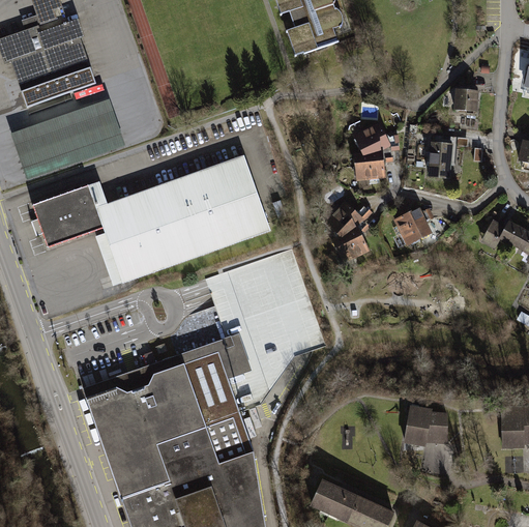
[(29,104),(96,81),(90,61),(81,35),(83,35),(78,17),(66,21),(59,0),(34,0),(38,12),(24,18),(28,28),(0,36),(0,42),(5,58),(12,56),(22,85),(29,104)]
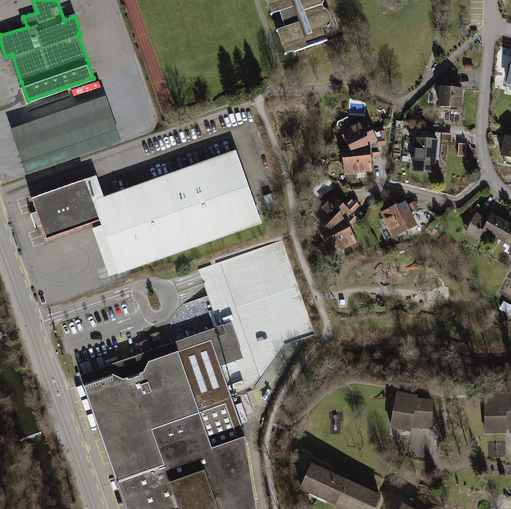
[(268,0),(273,12),(281,9),(286,25),(278,28),(287,51),(294,48),(295,50),(328,38),(323,26),(330,23),(332,22),(332,20),(333,18),(333,16),(333,14),(332,12),(331,11),(330,9),(329,8),(328,8),(327,7),(325,7),(324,2),(325,1),(325,0),(268,0)]
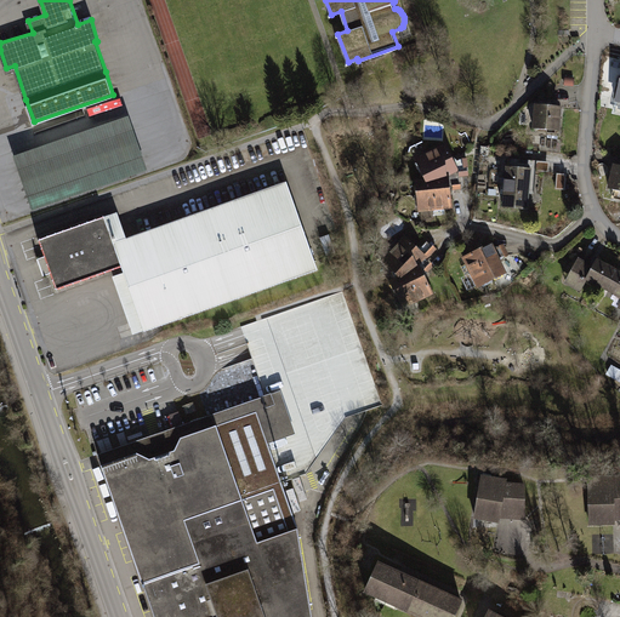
[(559,110),(533,108),(532,129),(558,130),(559,110)]
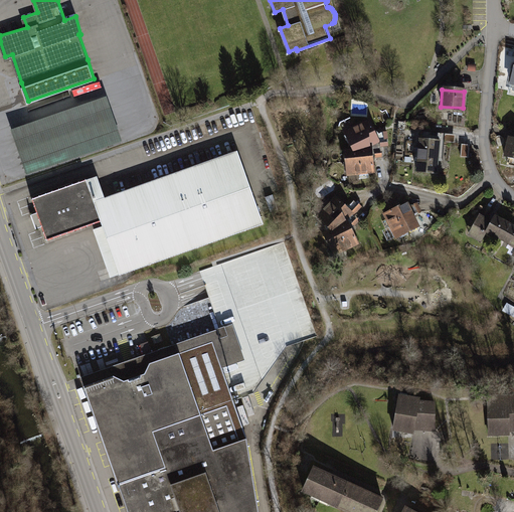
[(107,96),(13,127),(20,149),(29,173),(123,141),(115,119),(107,96)]
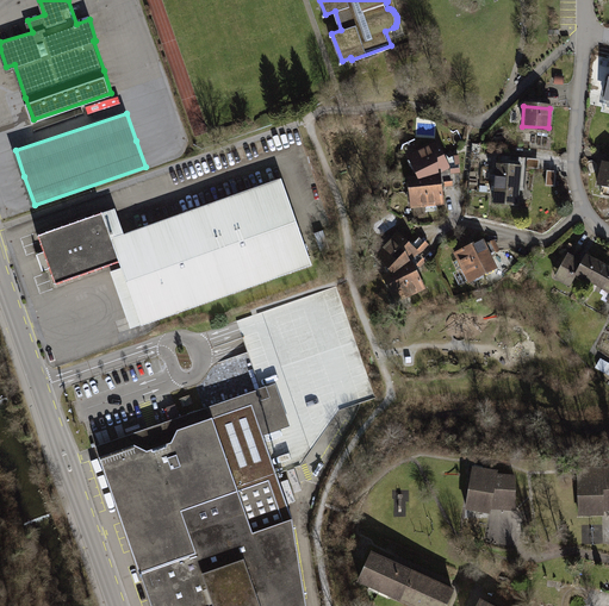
[(437,143),(410,155),(418,176),(408,176),(412,207),(445,205),(442,170),(451,166),(437,143)]
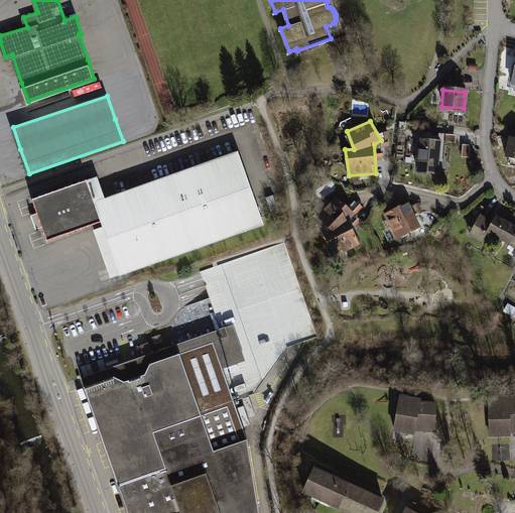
[(437,138),(418,137),(416,167),(435,168),(437,138)]
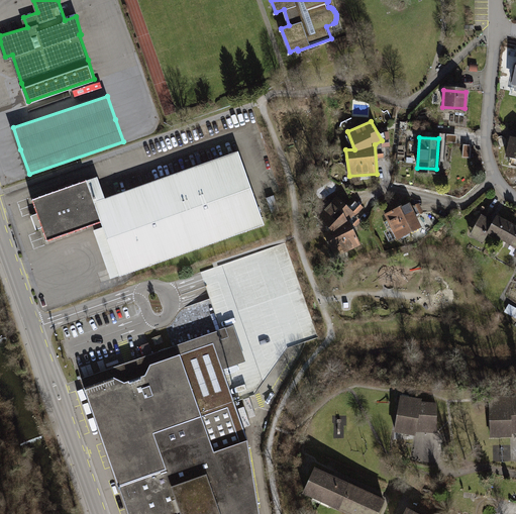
[(515,138),(509,137),(505,156),(515,159),(515,138)]
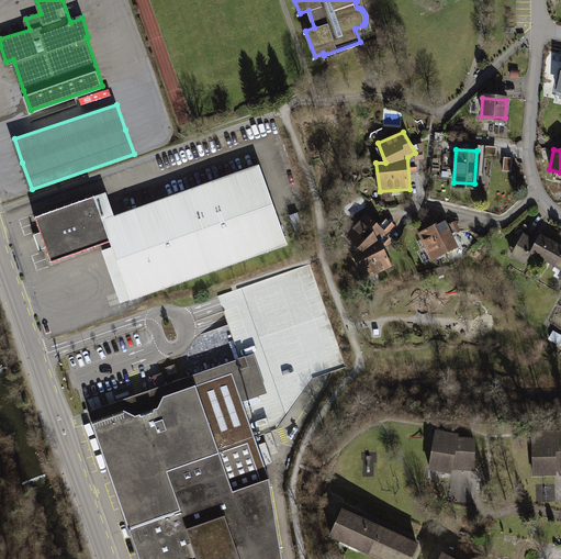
[(104,191),(33,215),(48,260),(100,243),(120,300),(146,292),(284,245),(258,166),(113,215),(104,191)]
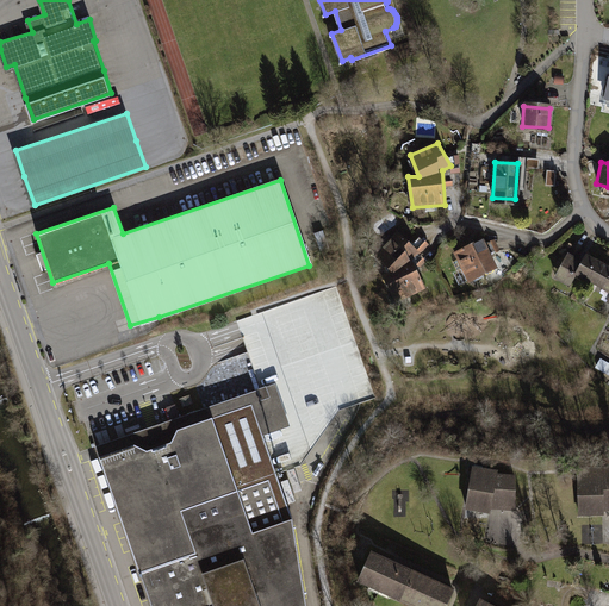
[(333,252),(325,231),(317,235),(324,255),(333,252)]
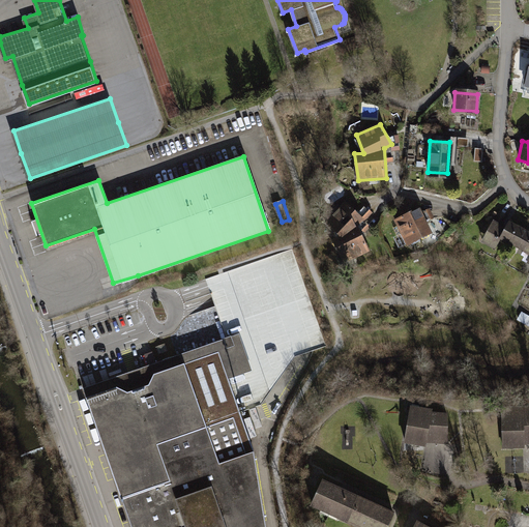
[(345,202),(327,222),(338,235),(332,238),(342,262),(369,250),(359,227),(370,222),(345,202)]
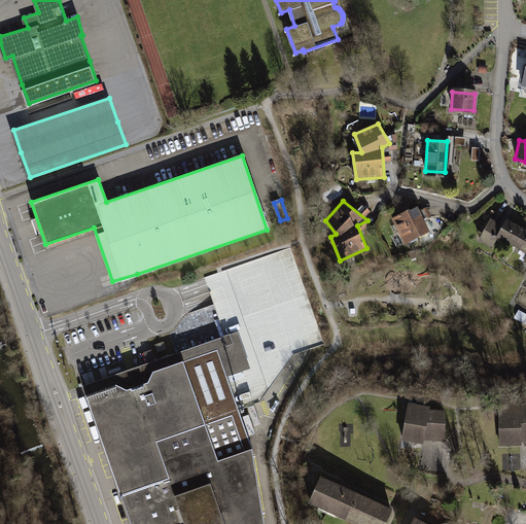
[(415,207),(392,218),(404,243),(427,232),(415,207)]
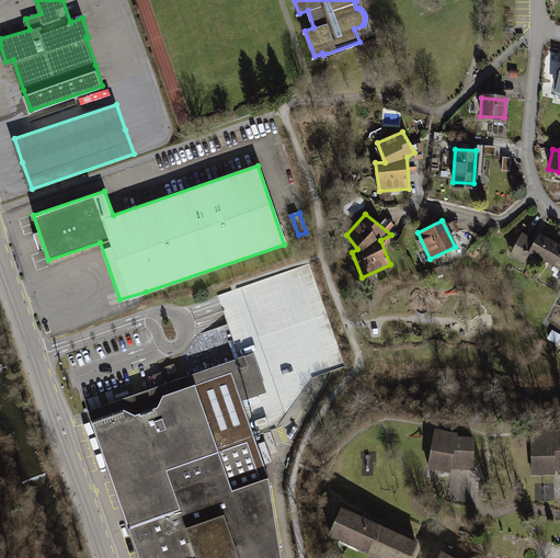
[(538,239),(525,231),(513,252),(525,260),(530,249),(559,264),(559,242),(541,232),(538,239)]
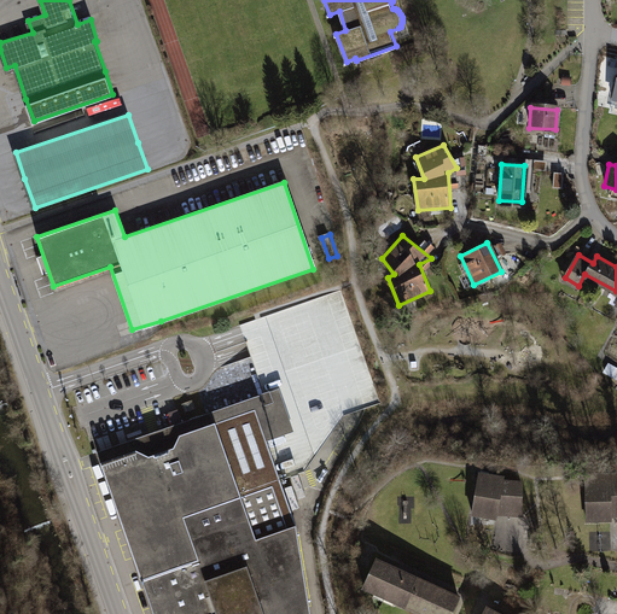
[(291,521),(281,478),(252,408),(250,401),(124,442),(98,450),(100,457),(141,579),(188,563),(185,550),(192,548),(180,514),(272,483),(286,524),(291,521)]
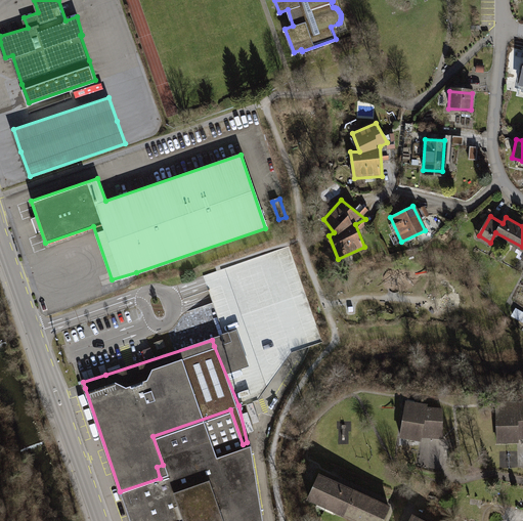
[(432,399),(404,395),(401,419),(399,435),(419,438),(420,433),(442,435),(446,403),(432,401),(432,399)]
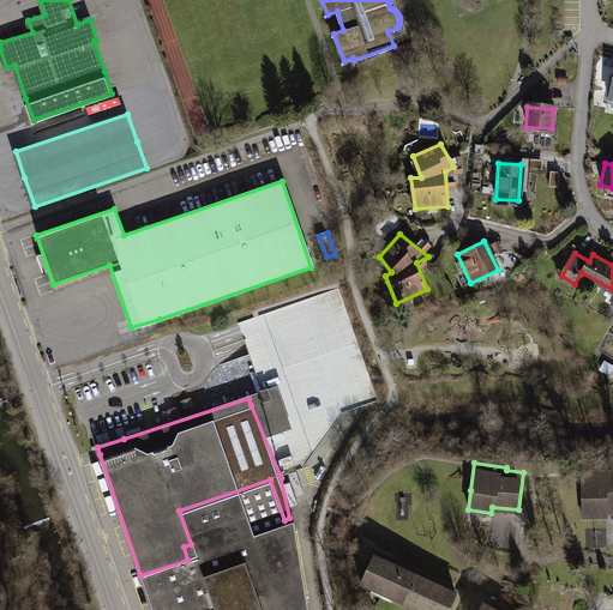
[(612,471),(577,473),(586,518),(612,512),(612,471)]
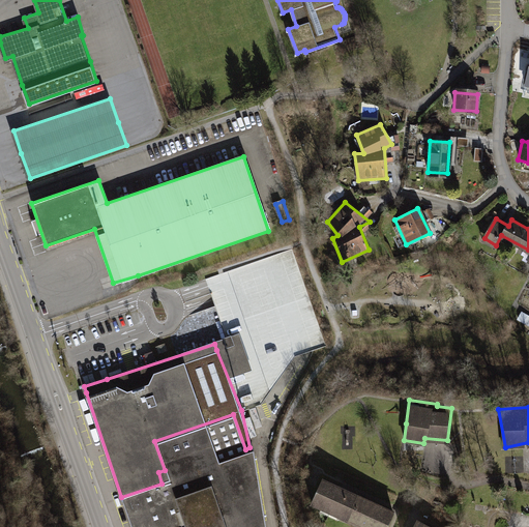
[(162,484),(121,497),(130,526),(265,526),(250,447),(245,449),(233,414),(154,441),(165,470),(158,472),(162,484)]
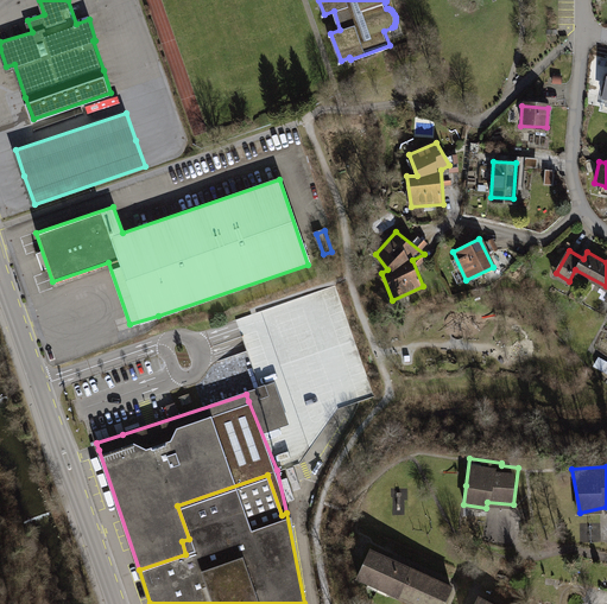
[(393,593),(406,567),(368,548),(355,574),(393,593)]
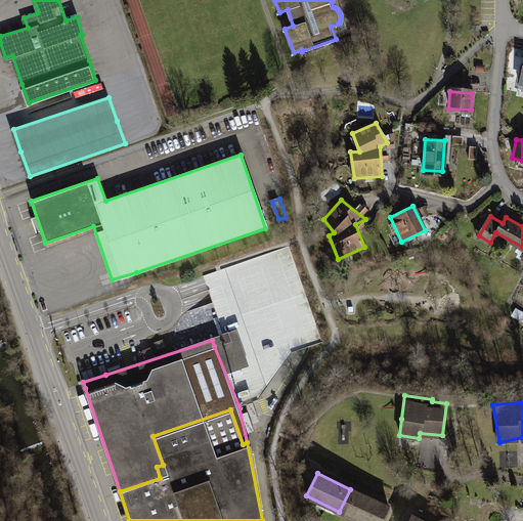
[(378,520),(385,507),(350,489),(339,512),(356,520),(378,520)]
